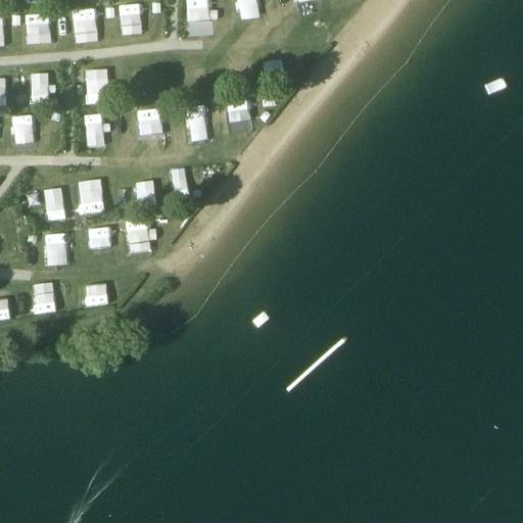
[(123,36),(142,35),(141,4),(122,5),(123,36)]
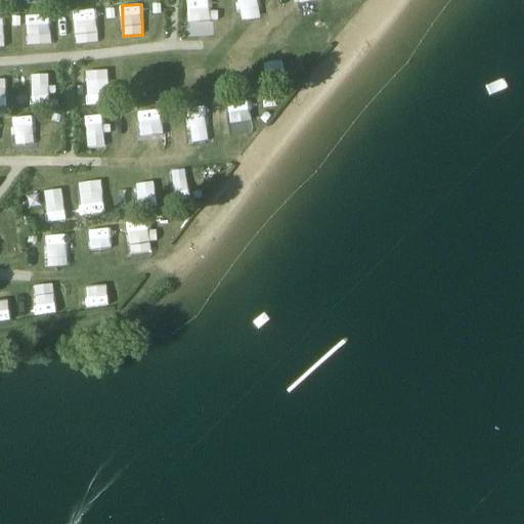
[(96,34),(95,11),(71,12),(72,35),(96,34)]
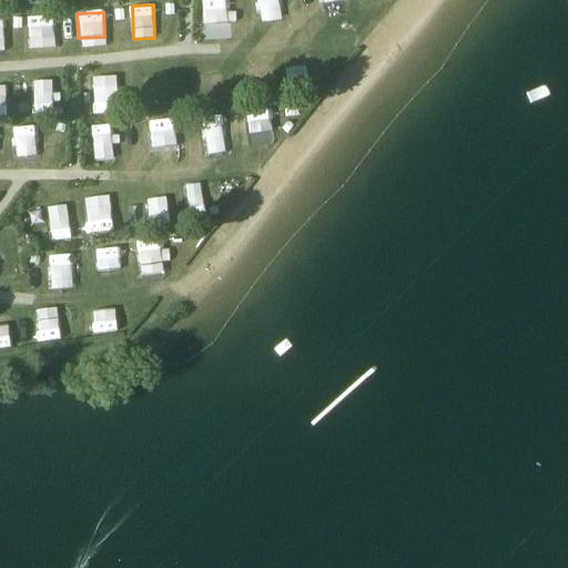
[(316,53),(294,54),(295,75),(317,74),(316,53)]
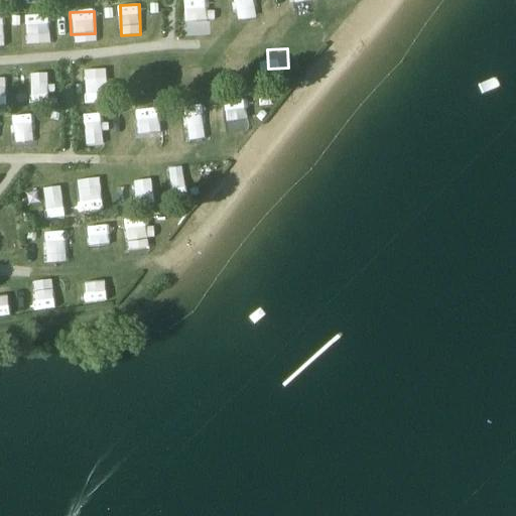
[(87,102),(107,103),(107,73),(88,73),(87,102)]
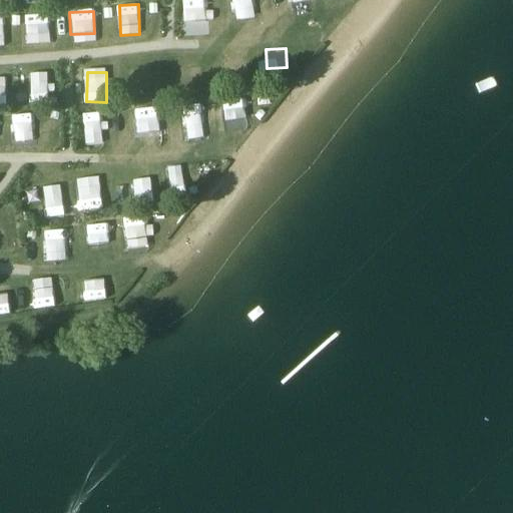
[(52,77),(25,77),(26,103),(52,103),(52,77)]
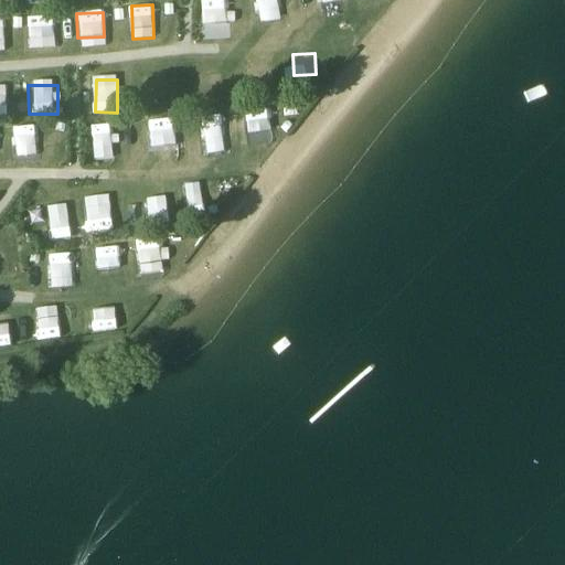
[(253,127),(265,131),(270,116),(258,112),(253,127)]
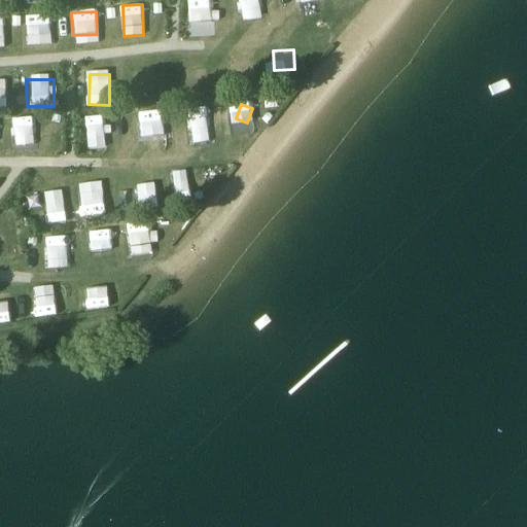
[(199,108),(181,110),(183,131),(202,129),(199,108)]
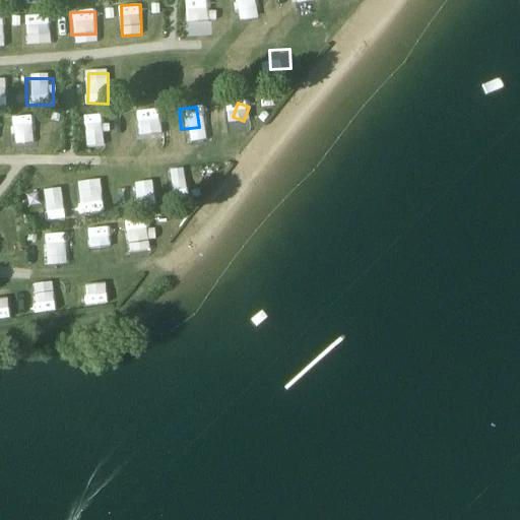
[(45,219),(64,219),(63,187),(45,188),(45,219)]
